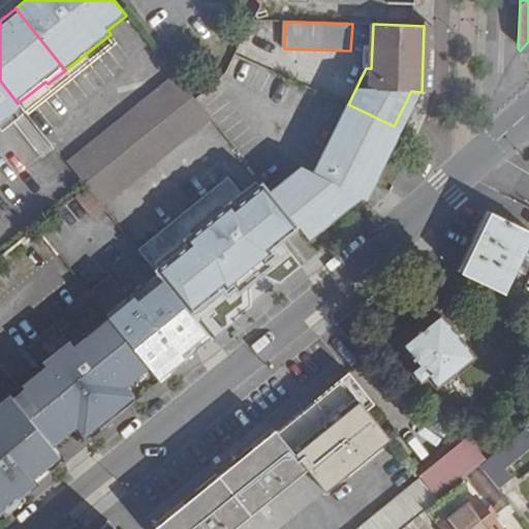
[(435,26),(424,26),(422,92),(432,92),(435,26)]
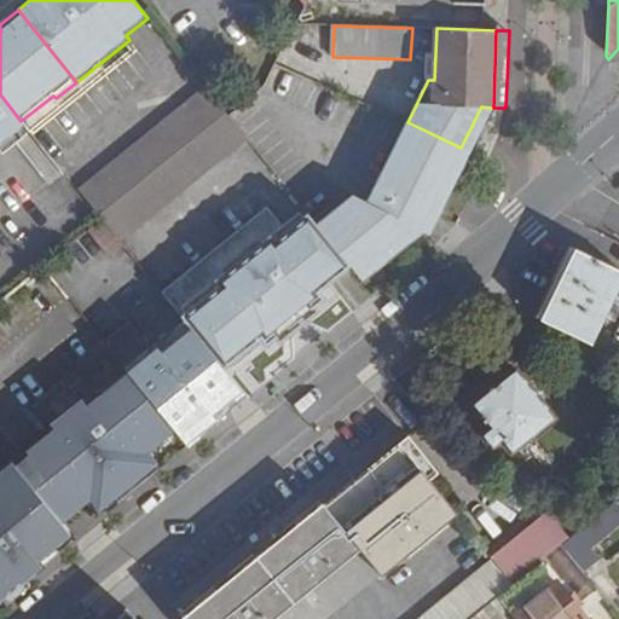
[(229,116),(210,93),(136,154),(155,177),(229,116)]
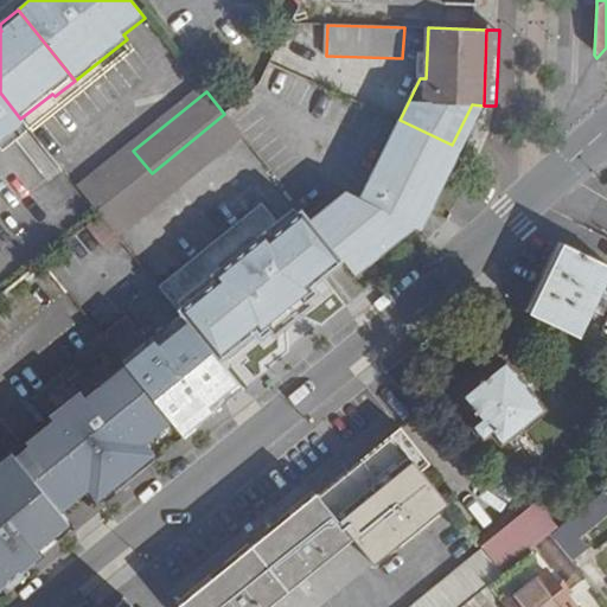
[(0,140),(24,122),(20,119),(0,93),(0,140)]
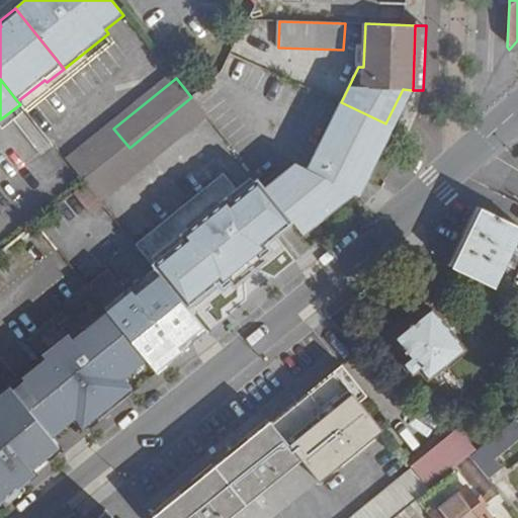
[(412,90),(403,89),(385,123),(394,127),(412,90)]
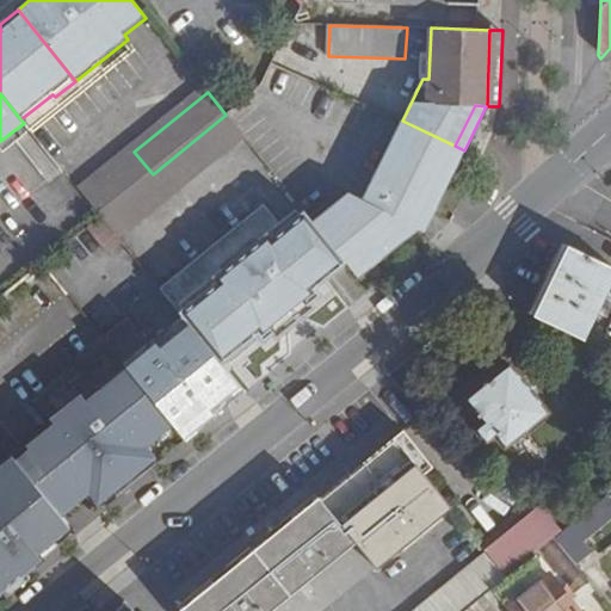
[(226,115),(153,174),(100,216),(118,238),(244,136),(226,115)]
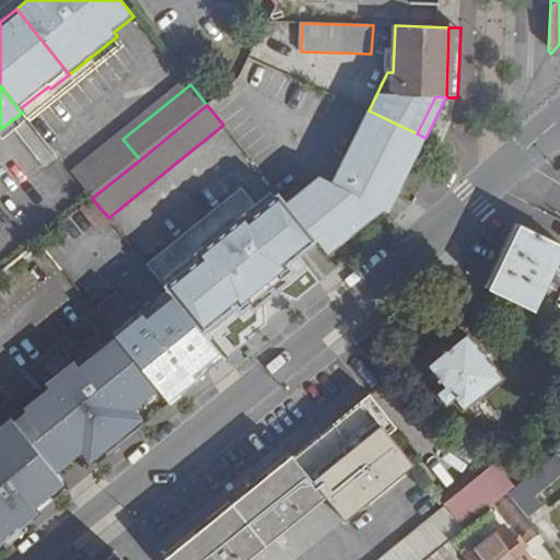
[(369,111),(360,129),(408,150),(417,133),(369,111)]
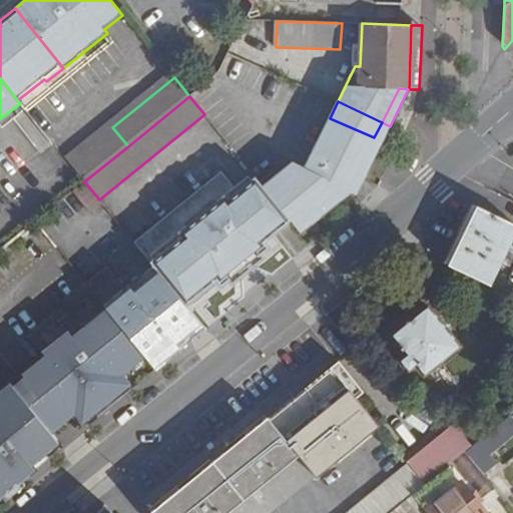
[(305,168),(294,163),(263,186),(290,219),(295,225),(342,188),(347,190),(374,137),(330,118),(305,168)]
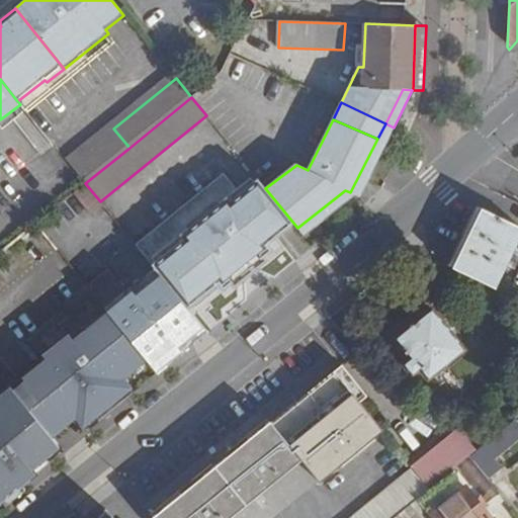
[(394,127),(385,123),(377,139),(385,143),(394,127)]
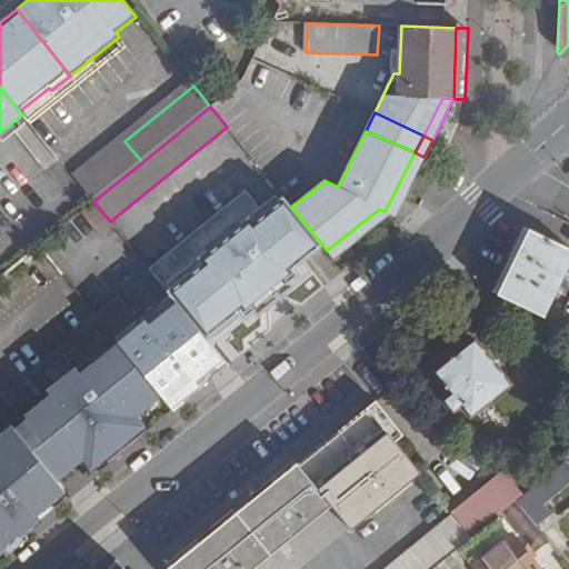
[(142,162),(125,141),(77,180),(93,201),(142,162)]
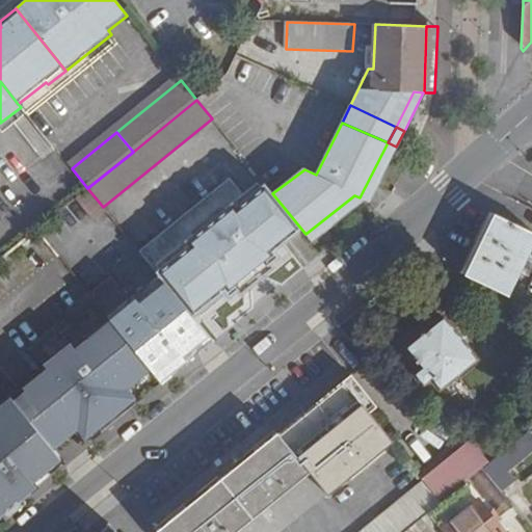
[(396,147),(388,142),(360,197),(364,200),(368,203),(396,147)]
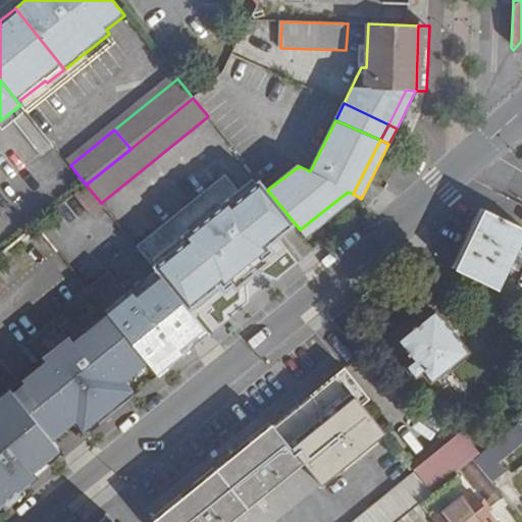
[(223,175),(137,247),(152,266),(184,241),(181,237),(229,197),(232,201),(240,195),(223,175)]
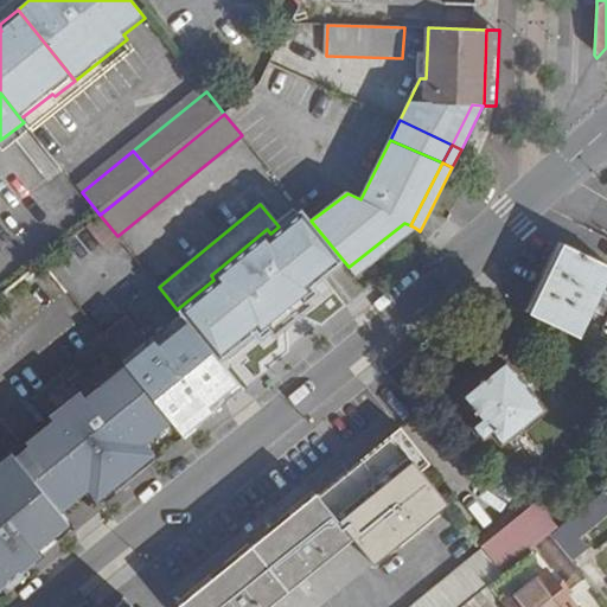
[(213,280),(177,310),(185,320),(217,360),(227,353),(248,336),(254,330),(260,338),(269,331),(307,300),(318,292),(312,283),(343,260),(311,221),(301,209),(279,227),(270,234),(267,229),(211,275),(213,280)]
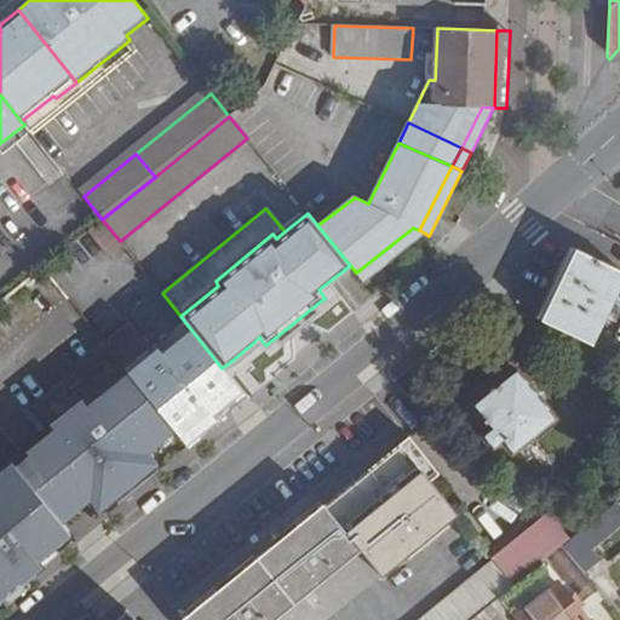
[(87,231),(109,258),(124,246),(120,241),(102,219),(87,231)]
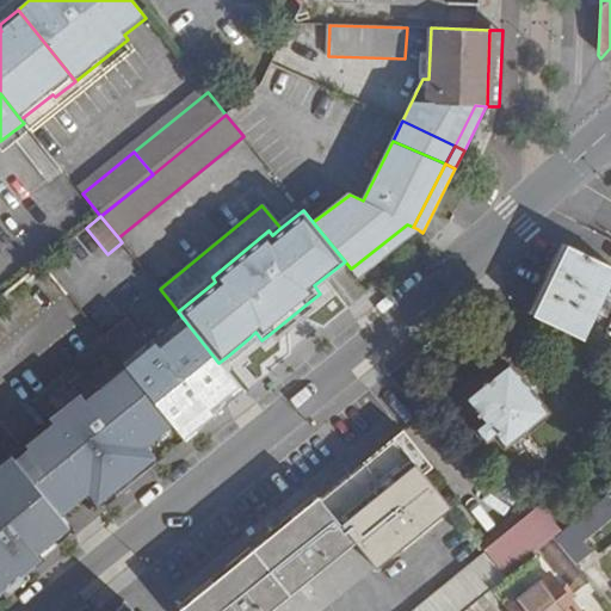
[(413,227),(407,224),(351,269),(357,277),(418,229),(413,227)]
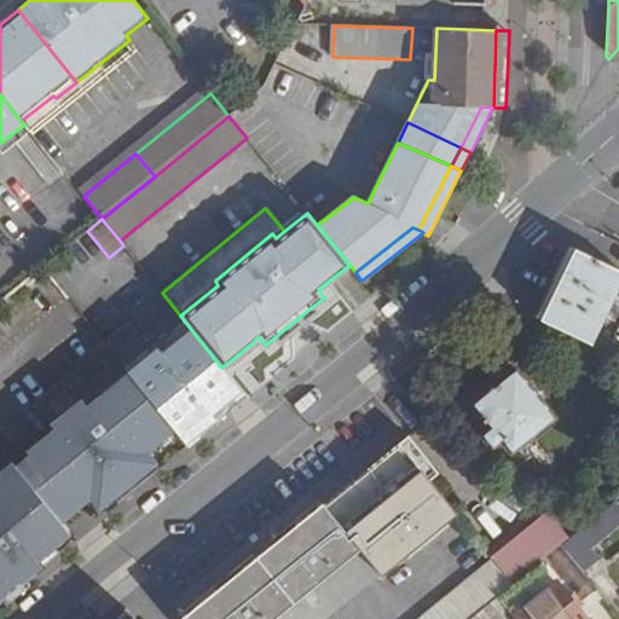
[(576,248),(560,241),(526,312),(543,319),(576,248)]
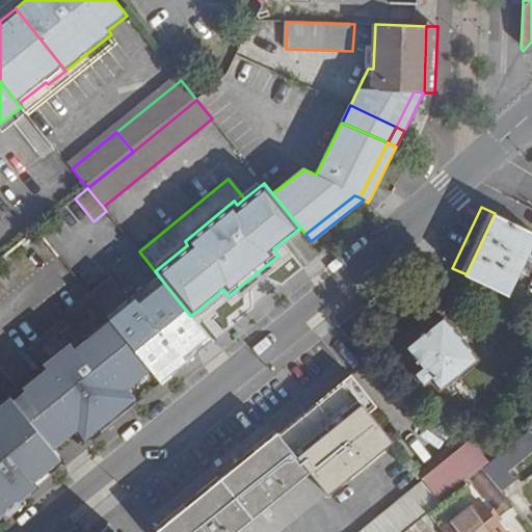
[(531,231),(501,216),(495,213),(467,274),(507,294),(519,271),(529,276),(531,269),(531,260),(526,257),(531,243),(531,231)]
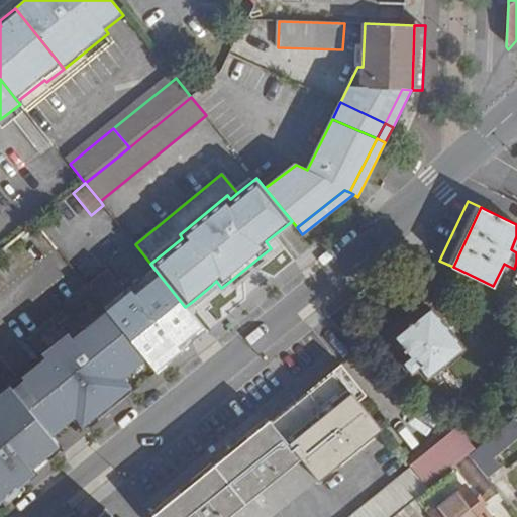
[(265,260),(262,255),(229,282),(233,285),(265,260)]
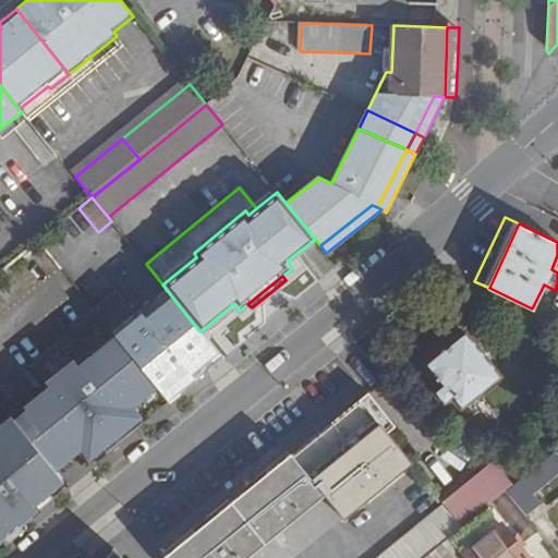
[(117,290),(94,308),(116,338),(157,388),(168,402),(196,379),(193,375),(218,354),(199,331),(170,294),(144,315),(140,311),(136,314),(117,290)]
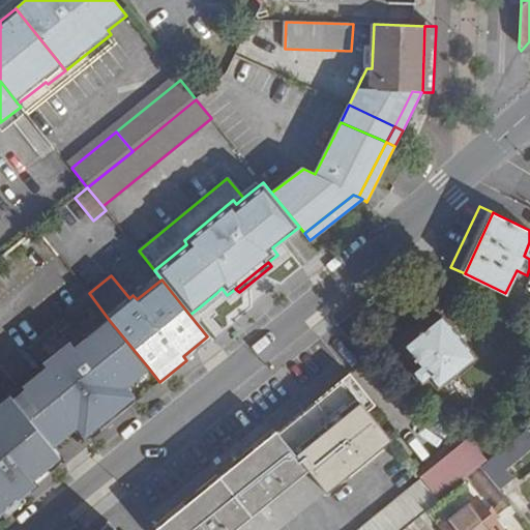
[(221,297),(216,293),(198,308),(201,313),(221,297)]
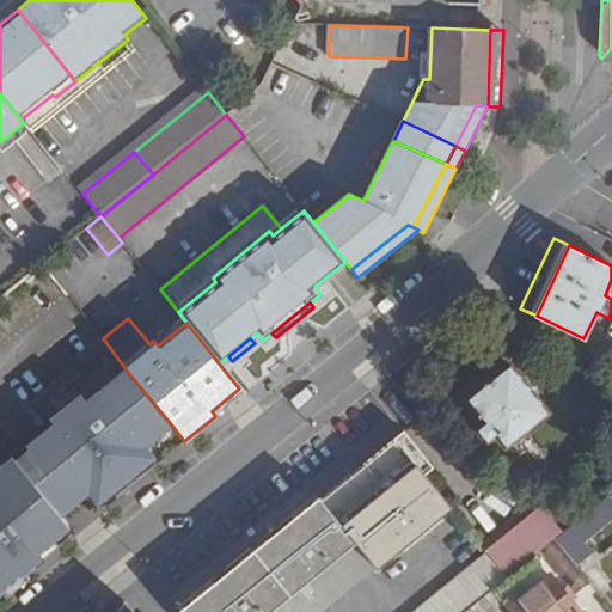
[(549,414),(510,366),(470,399),(485,420),(475,428),(488,445),(499,436),(508,447),(549,414)]
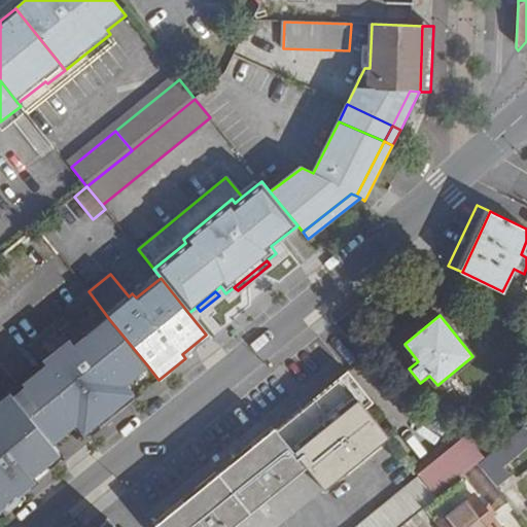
[(24,390),(13,398),(51,445),(74,426),(82,436),(129,397),(121,388),(148,366),(109,319),(71,349),(67,344),(42,363),(45,367),(22,387),(24,390)]
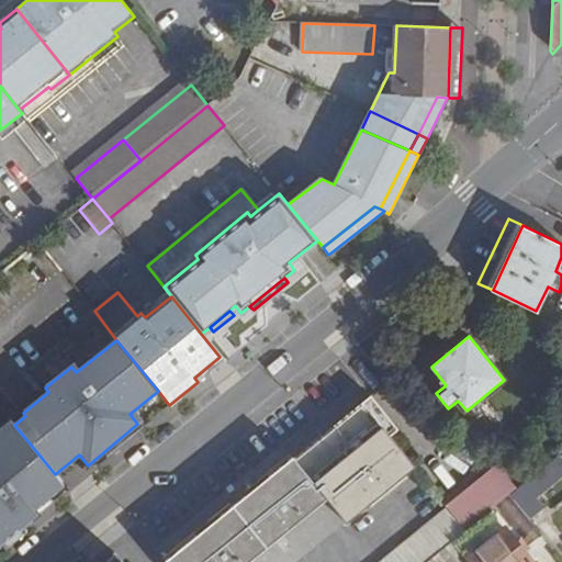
[(371,395),(355,408),(407,473),(415,467),(390,437),(383,428),(391,420),(371,395)]
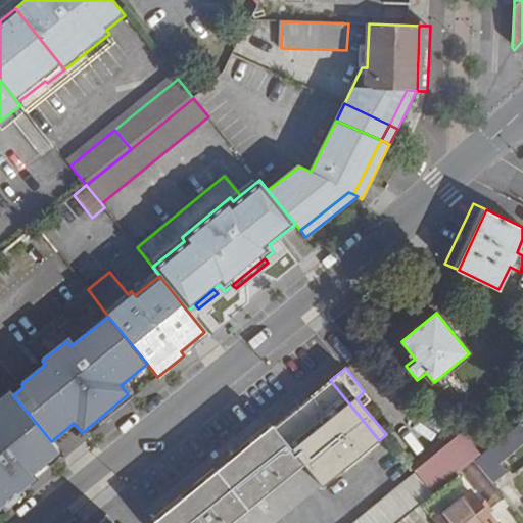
[(274,522),(321,485),(323,486),(379,440),(330,380),(154,522),(155,522),(274,522)]
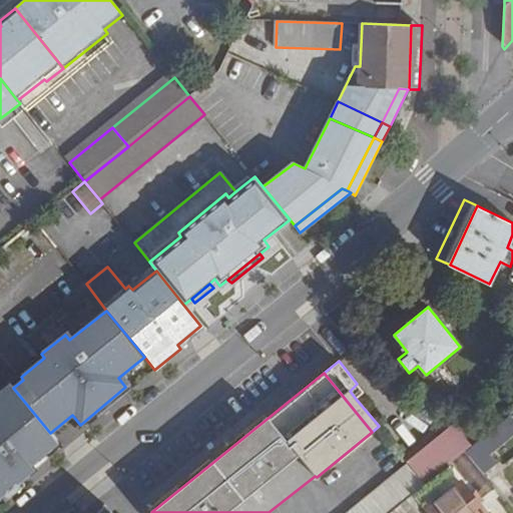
[(357,384),(350,391),(356,399),(364,392),(357,384)]
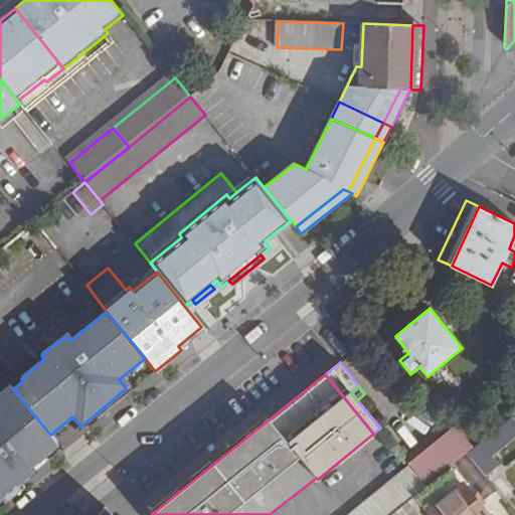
[(514,433),(507,422),(474,448),(469,453),(486,476),(498,467),(500,465),(493,456),(514,438),(514,433)]
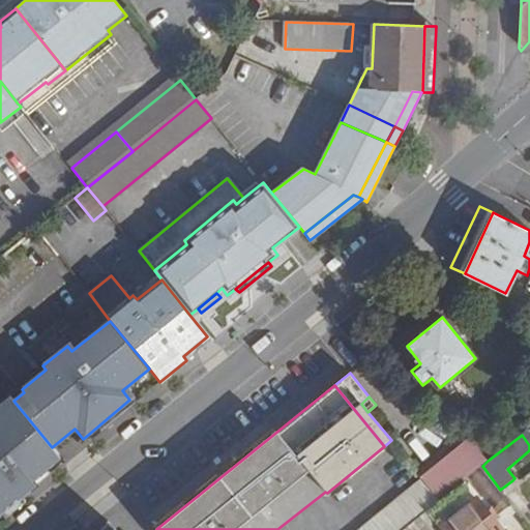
[(488,461),(467,436),(418,474),(422,478),(440,500),(464,481),(482,466),(488,461)]
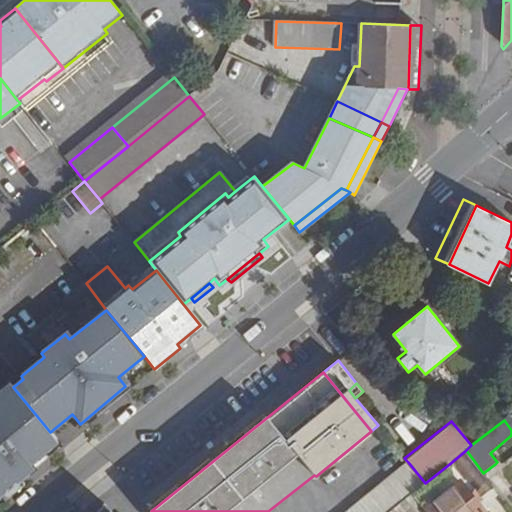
[(466,450),(448,465),(461,480),(477,502),(495,489),(483,473),(466,450)]
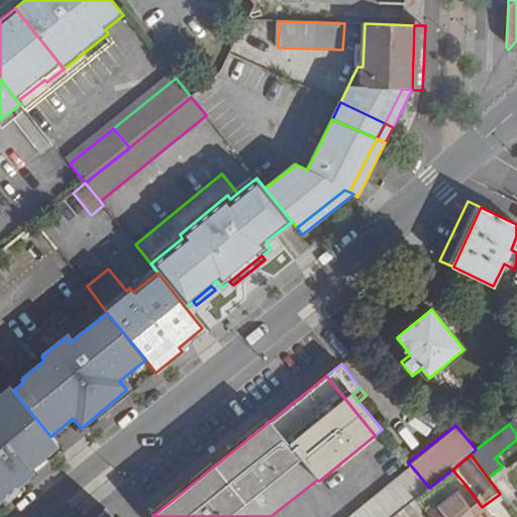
[(412,467),(405,473),(422,493),(429,488),(412,467)]
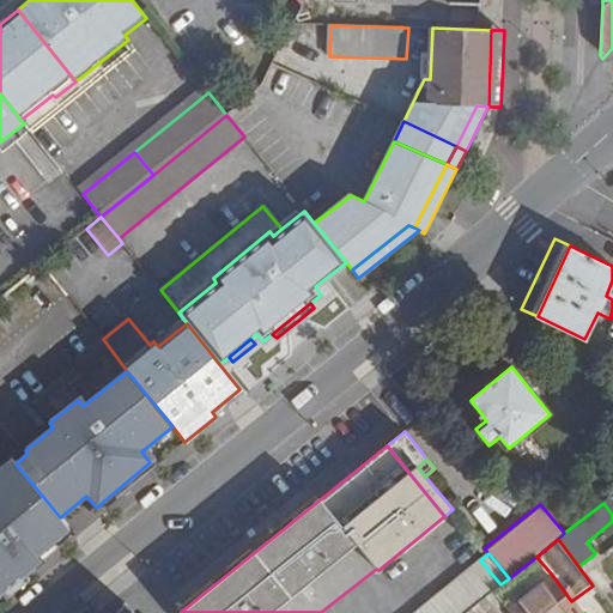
[(595,559),(593,556),(578,566),(593,586),(595,587),(605,578),(592,562),(595,559)]
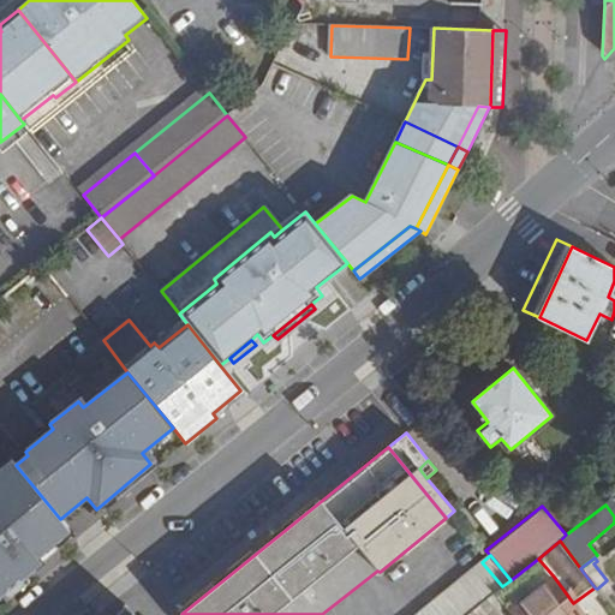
[(502,586),(482,562),(416,614),(467,614),(495,592),(502,586)]
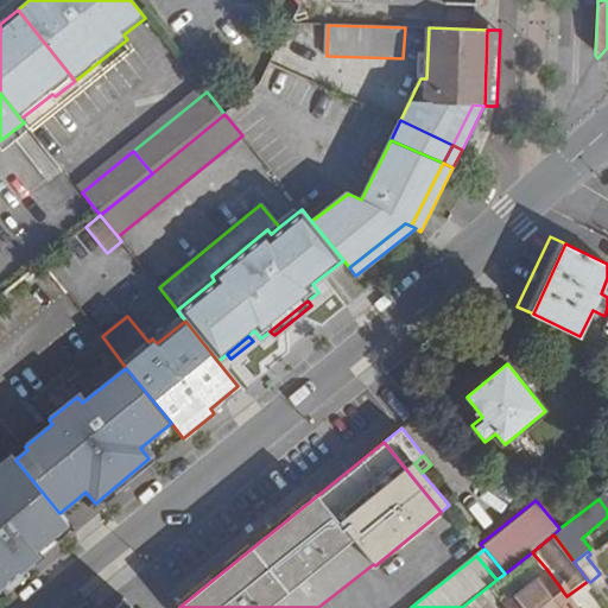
[(575,607),(567,596),(548,570),(504,605),(506,607),(575,607)]
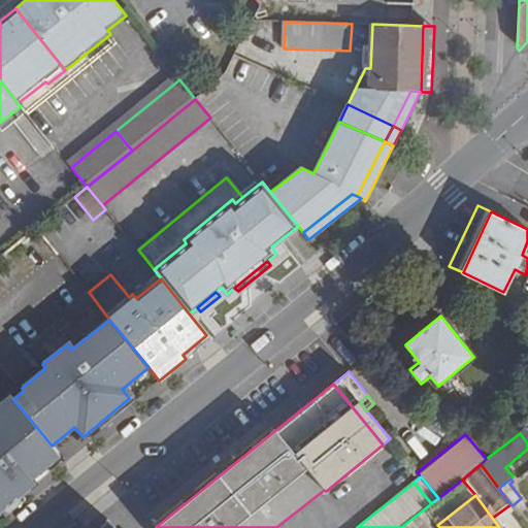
[(439,527),(437,525),(425,508),(401,527),(439,527)]
